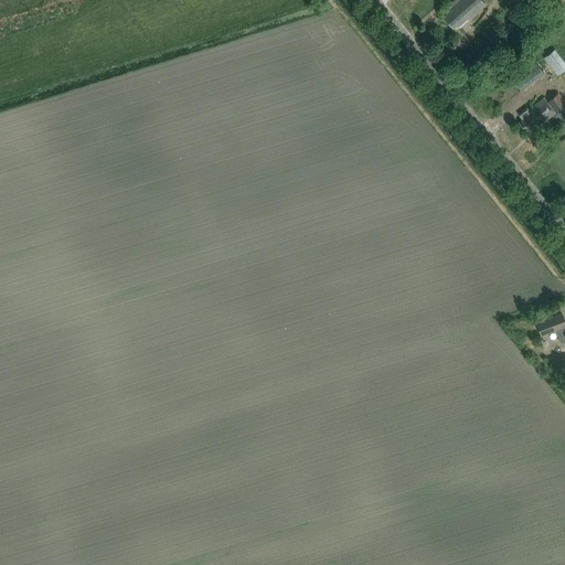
[(486,6),(486,4),(489,1),(487,0),(481,0),(481,1),(480,0),(455,0),(447,7),(451,11),(444,18),(454,29),(456,27),(458,29),(467,21),(468,21),(486,6)]
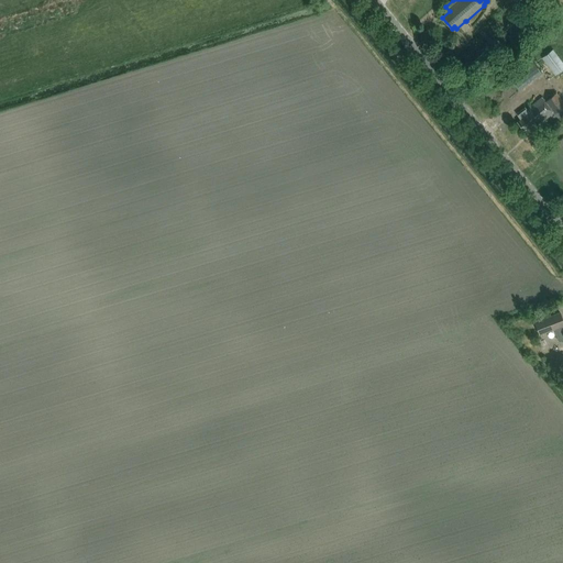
[(523,15),(518,20),(527,30),(533,24),(523,15)]
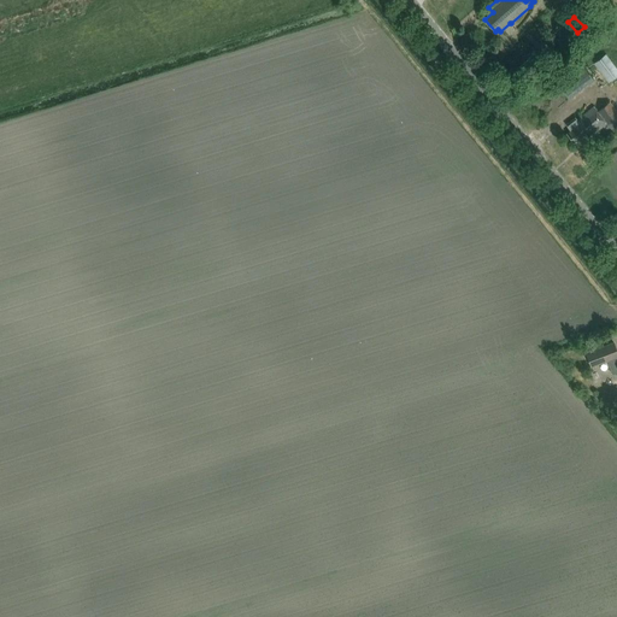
[(541,59),(547,66),(560,56),(553,46),(547,51),(548,52),(541,59)]
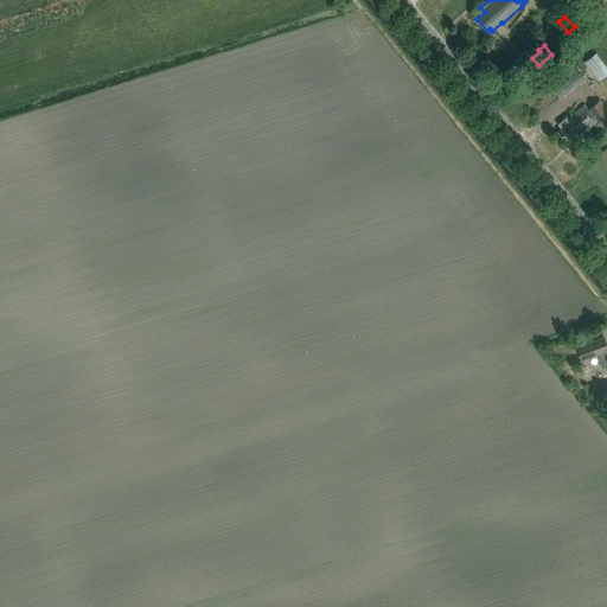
[(512,75),(529,59),(523,53),(508,69),(512,75)]
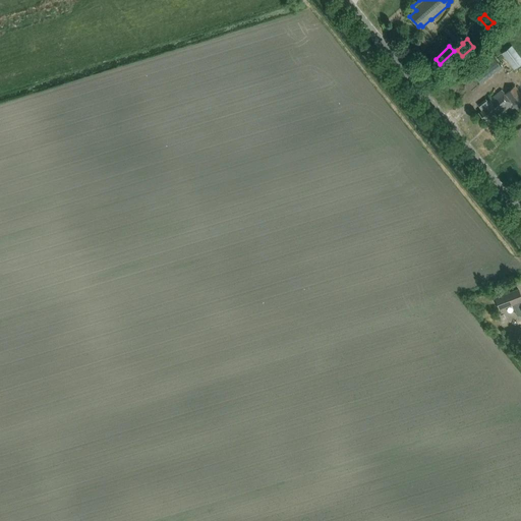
[(520,59),(512,47),(503,55),(515,71),(520,66),(520,59)]
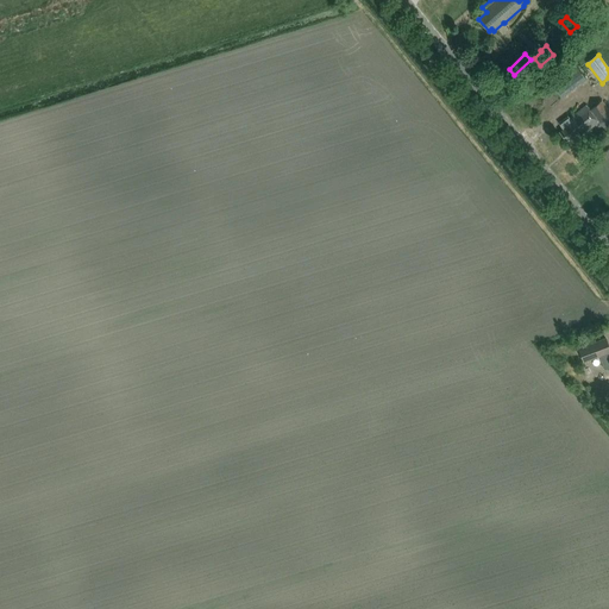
[(586,79),(575,63),(551,82),(564,96),(586,79)]
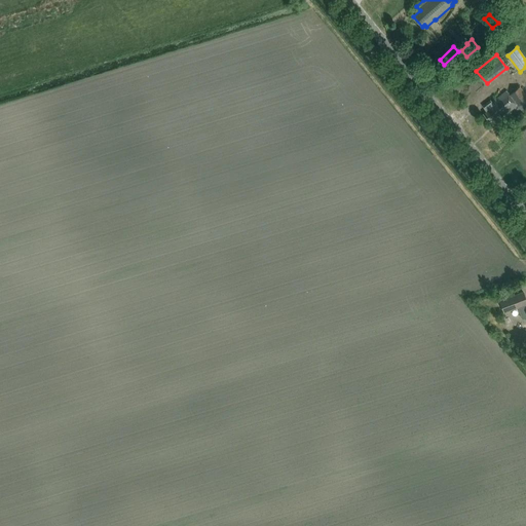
[(517,106),(522,112),(525,109),(525,95),(520,87),(510,96),(506,91),(492,103),(490,101),(483,107),(486,112),(484,114),(490,121),(492,119),(495,123),(517,106)]
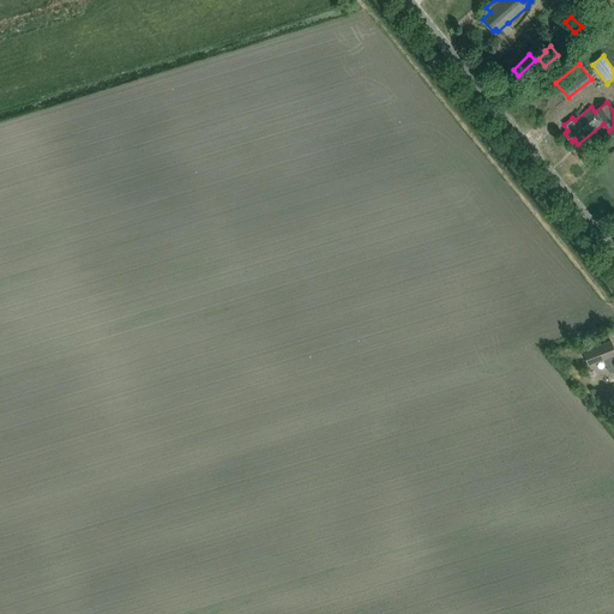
[(613,355),(613,356),(613,355),(613,348),(611,339),(583,351),(589,366),(605,360),(609,373),(613,371),(613,355)]
